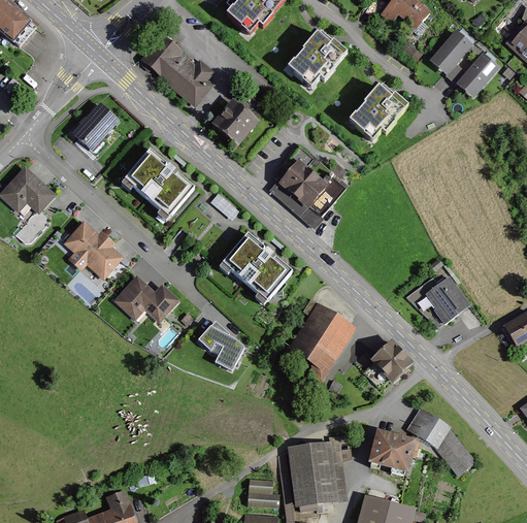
[(34,24),(6,0),(0,0),(0,30),(18,44),(34,24)]
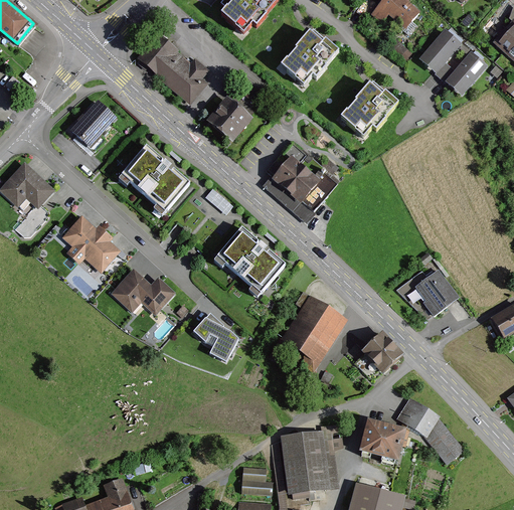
[(221,0),(228,5),(221,12),(244,32),(254,21),(257,24),(278,0),(221,0)]
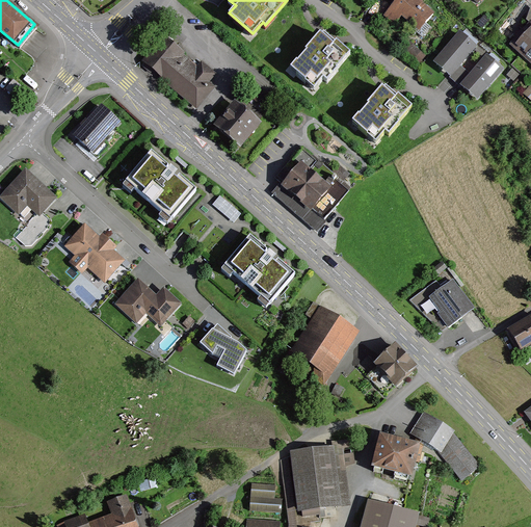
[(431,11),(419,0),(392,0),(383,9),(395,20),(400,14),(416,28),(431,11)]
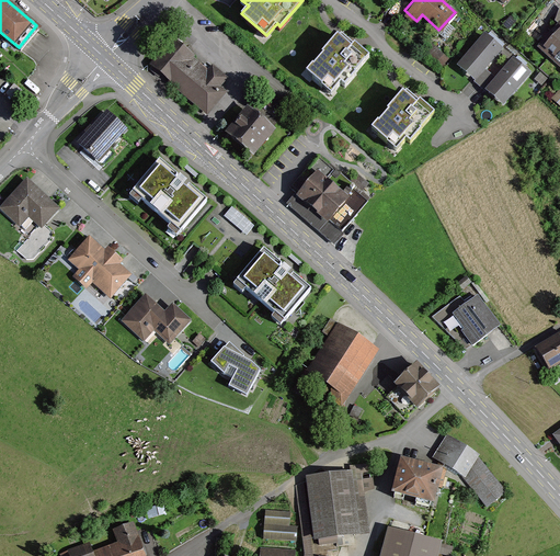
[(559,25),(557,23),(537,45),(559,65),(559,25)]
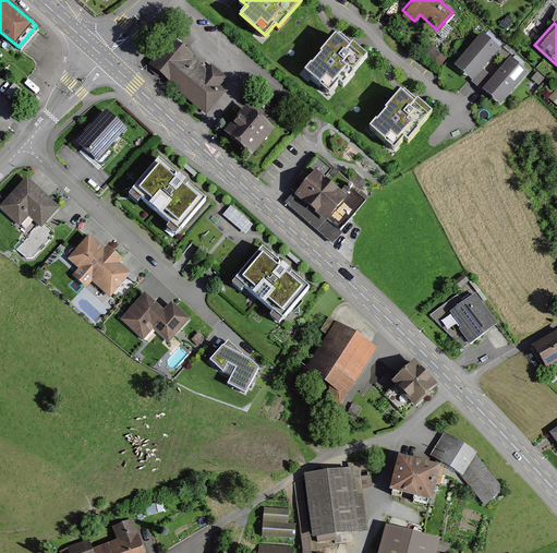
[(498,46),(480,29),(451,60),(469,76),(498,46)]
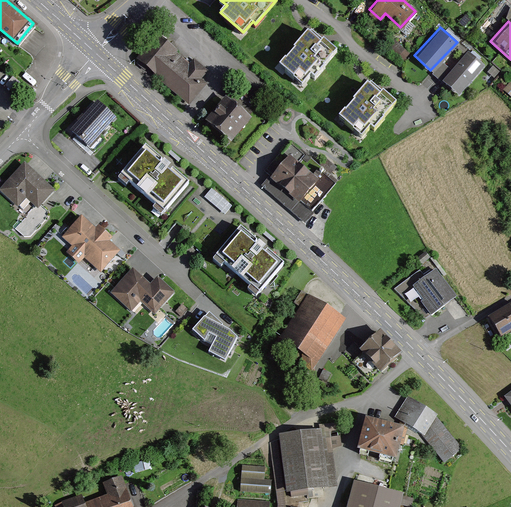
[(159,29),(136,57),(190,101),(208,79),(204,76),(209,71),(159,29)]
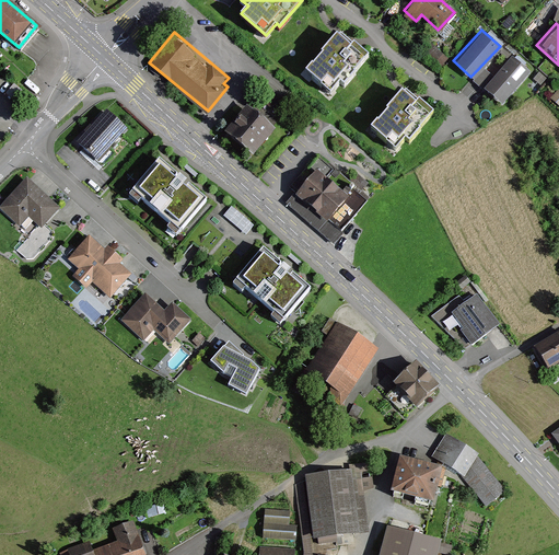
[(360,57),(337,37),(306,71),(330,92),(360,57)]
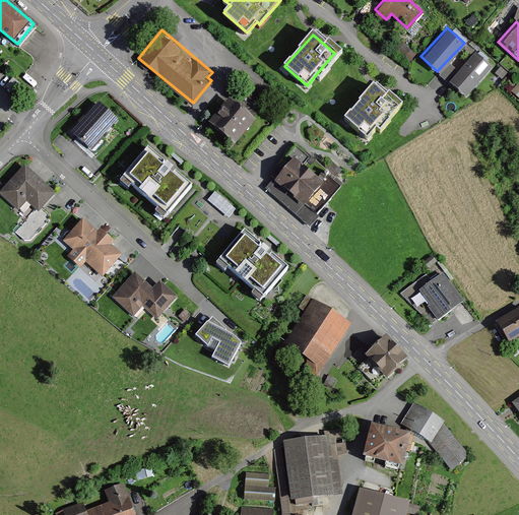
[(450,64),(440,74),(463,95),(492,65),(475,50),(457,70),(450,64)]
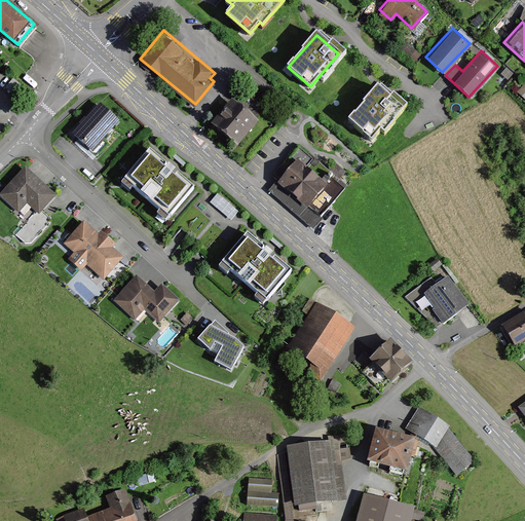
[(400,108),(378,89),(349,121),(372,141),(400,108)]
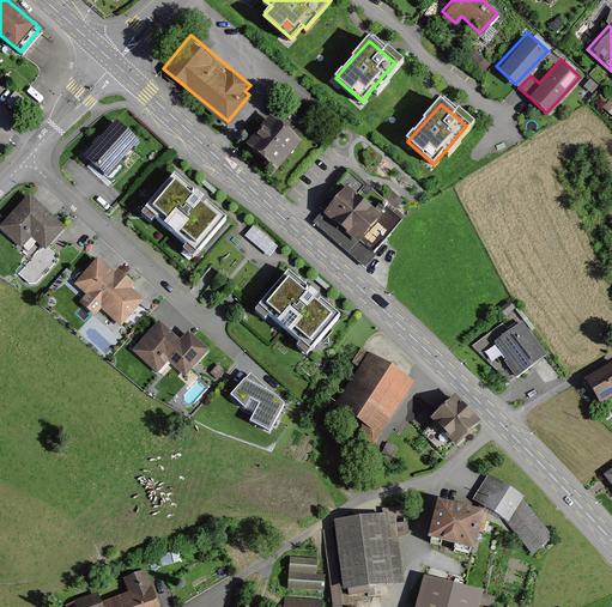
[(265,113),(240,141),(273,169),(297,139),(265,113)]
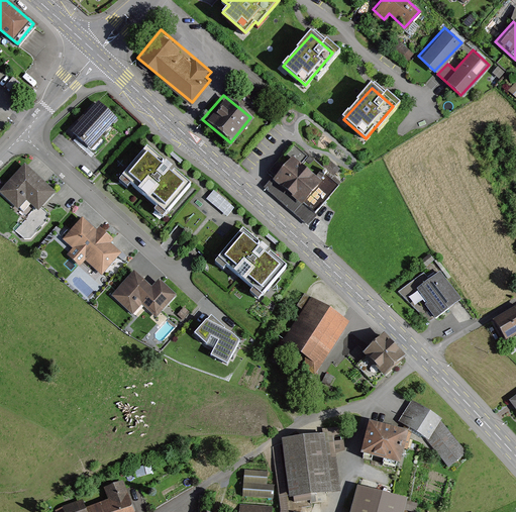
[(117,118),(101,105),(75,134),(96,154),(107,140),(102,135),(117,118)]
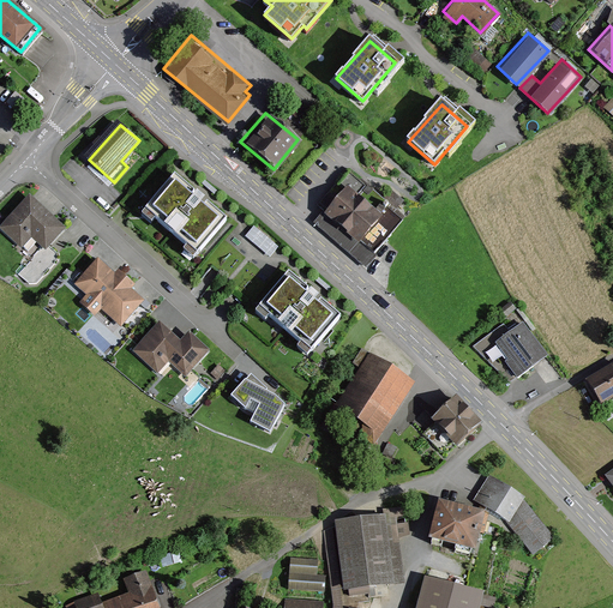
[(398,217),(346,172),(317,205),(370,250),(398,217)]
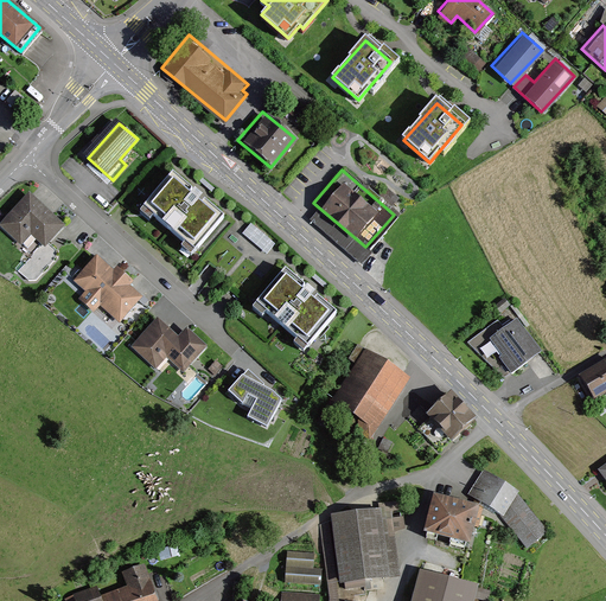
[(224,216),(173,173),(145,206),(196,250),(224,216)]
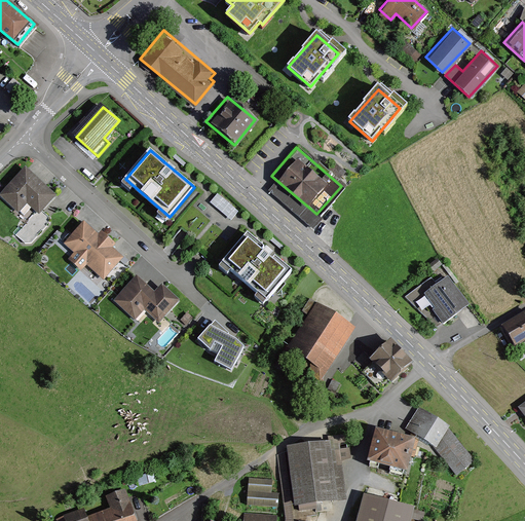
[(54,194),(28,169),(3,194),(31,220),(20,232),(33,245),(59,218),(44,205),(54,194)]
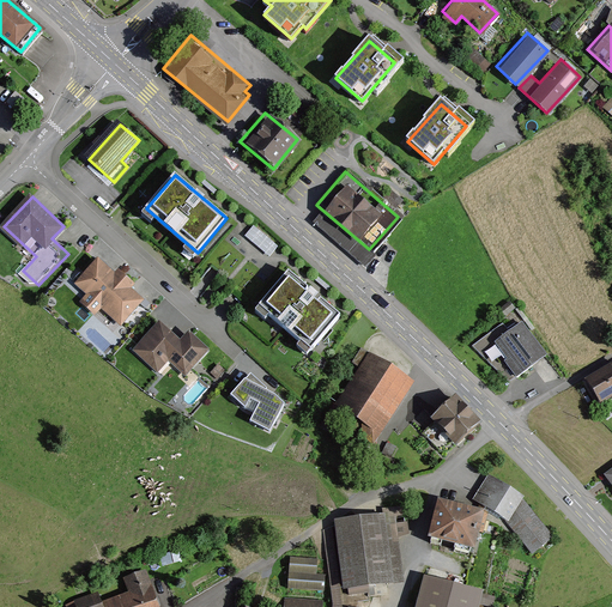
[(277,244),(253,224),(244,234),(270,254),(277,244)]
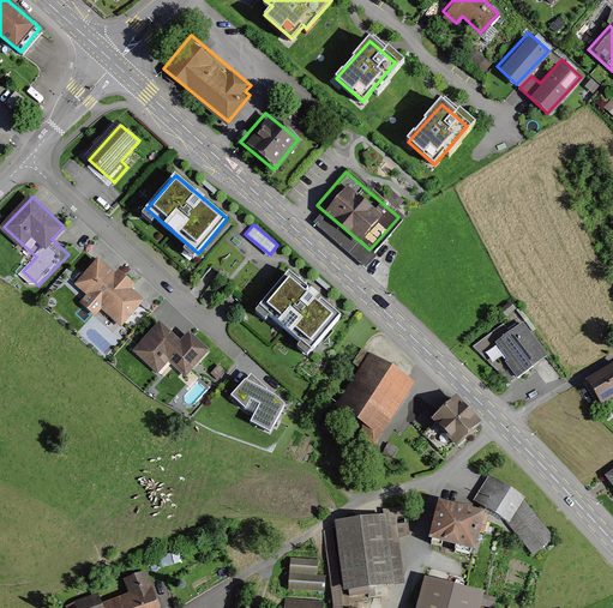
[(110,274),(94,258),(73,280),(86,293),(79,300),(91,312),(98,305),(116,323),(139,300),(128,289),(133,284),(115,268),(110,274)]
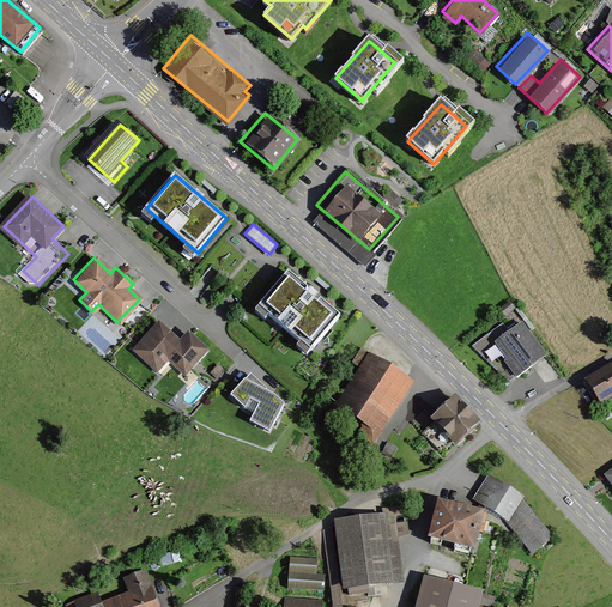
[(338,314),(288,273),(260,307),(310,347),(338,314)]
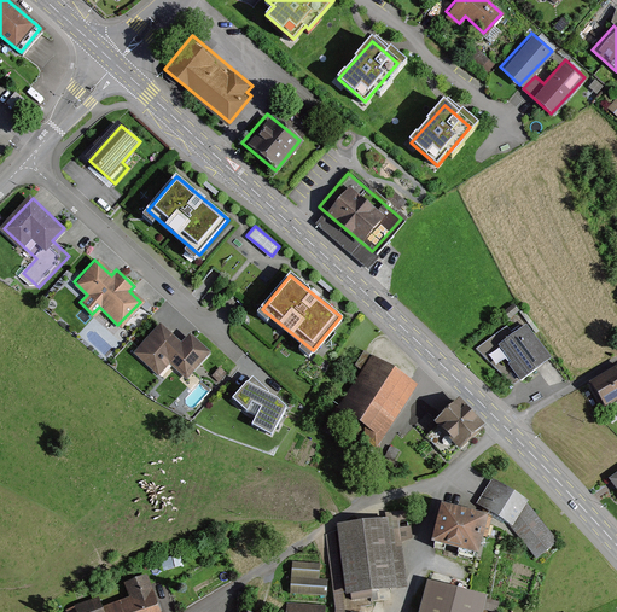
[(181,343),(159,325),(135,353),(161,373),(170,362),(188,378),(211,353),(190,333),(181,343)]
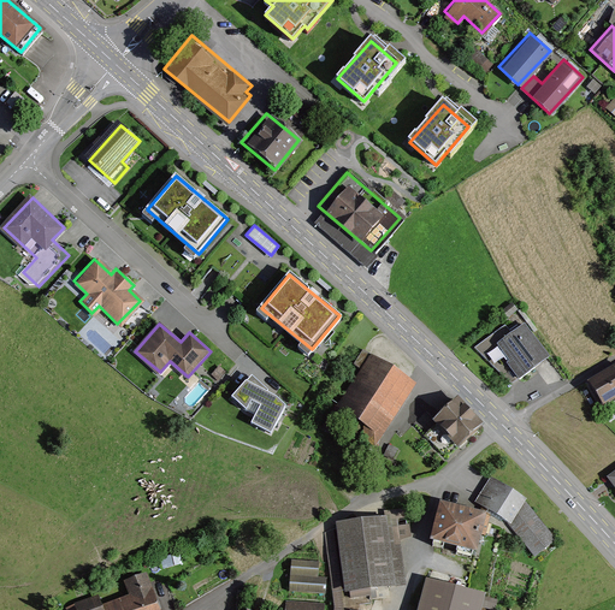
[(525,324),(494,349),(516,378),(548,354),(525,324)]
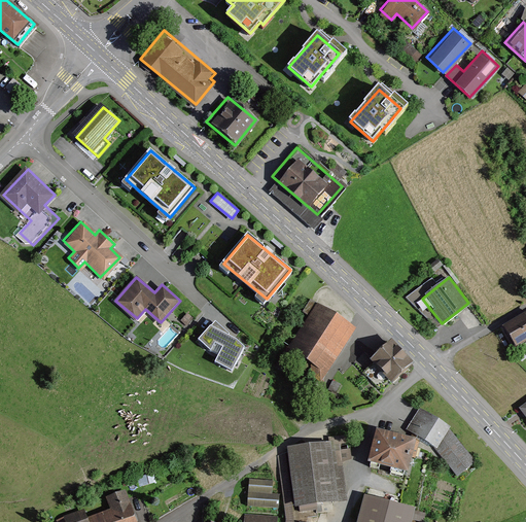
[(353,326),(315,302),(284,349),(322,373),(353,326)]
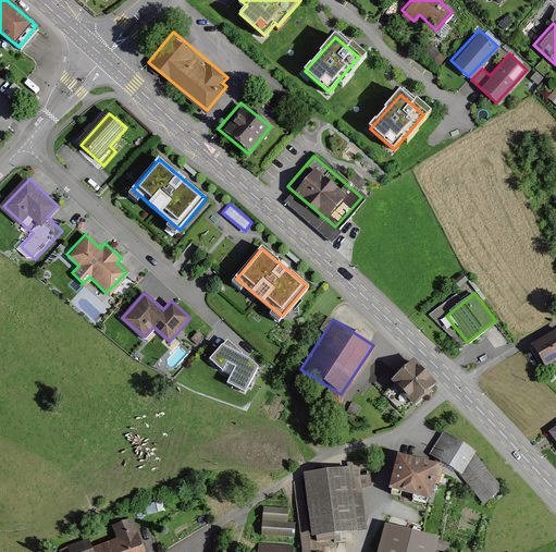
[(555,327),(529,341),(540,363),(555,354),(555,327)]
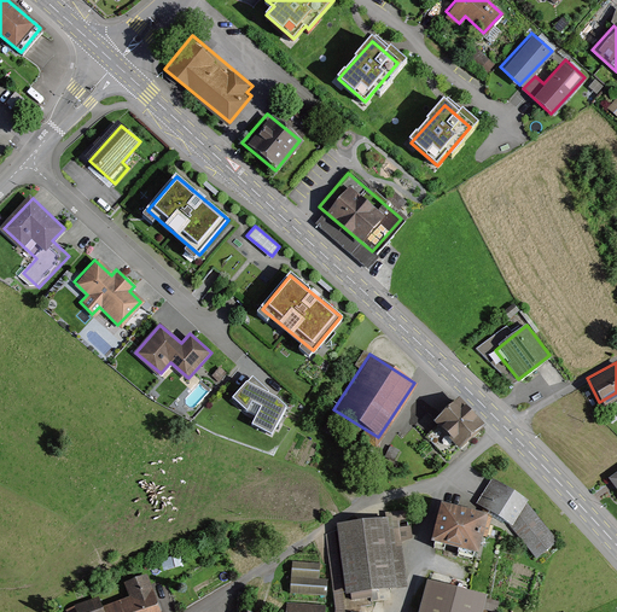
[(289,391),(256,369),(237,391),(257,415),(278,426),(289,391)]
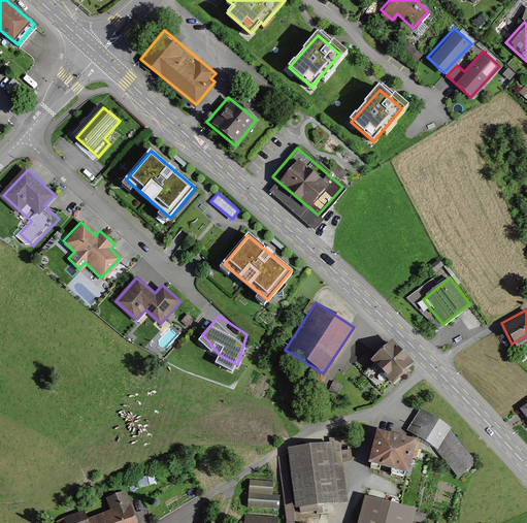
[(412,363),(391,339),(370,358),(391,382),(412,363)]
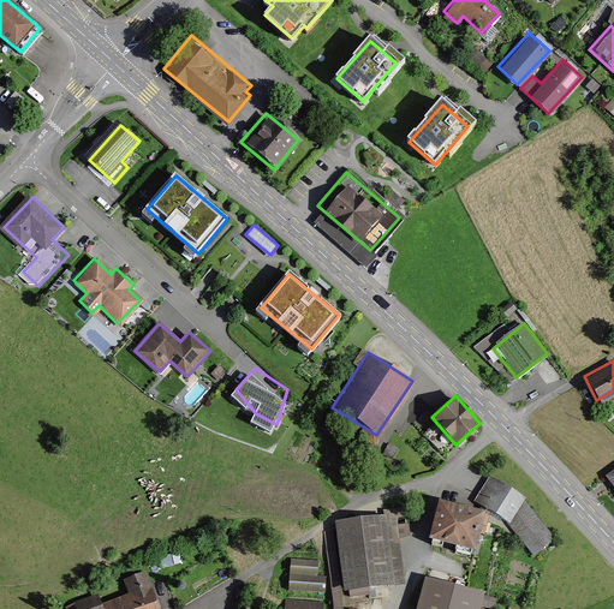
[(522,494),(489,475),(474,496),(505,518),(530,551),(550,535),(522,494)]
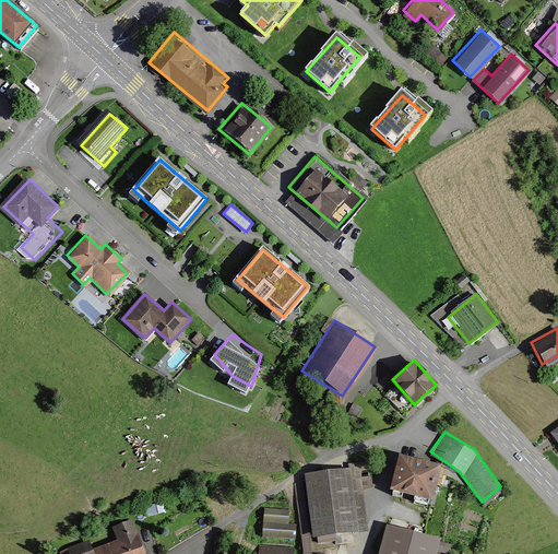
[(436,467),(395,456),(386,490),(426,501),(436,467)]
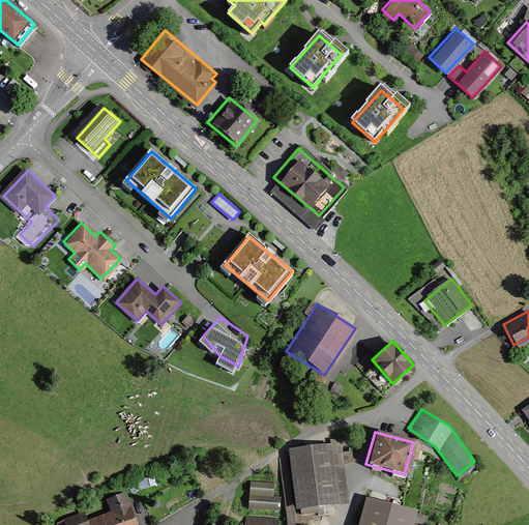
[(290,445),(280,455),(285,502),(345,497),(340,441),(290,445)]
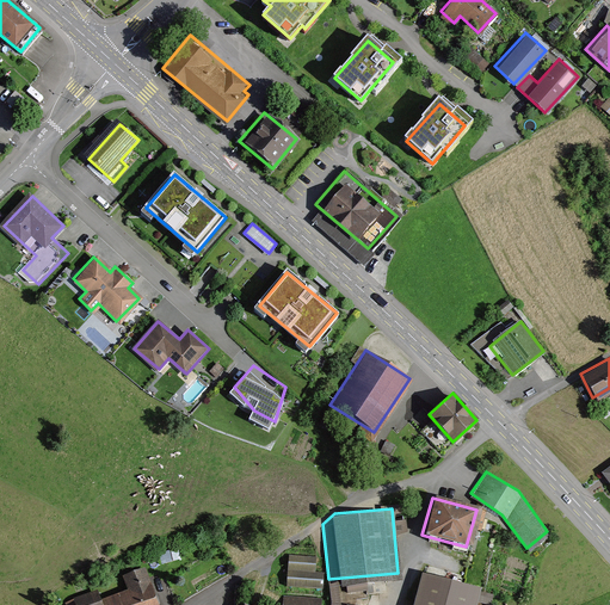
[(290,550),(290,582),(326,584),(326,570),(319,570),(319,550),(290,550)]
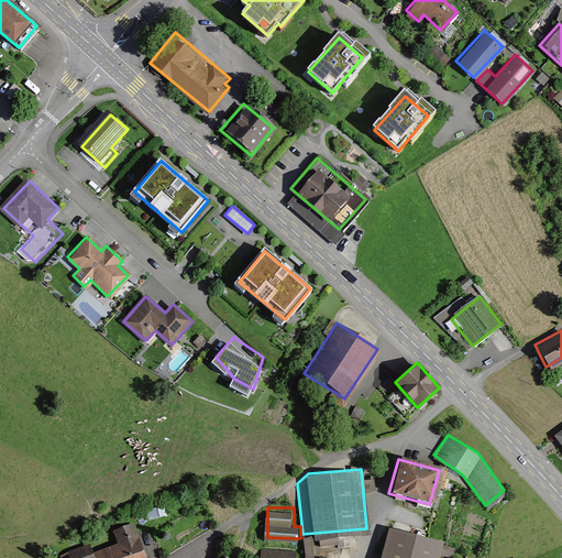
[(88,545),(65,553),(66,557),(144,557),(134,523),(112,529),(117,546),(90,554),(88,545)]
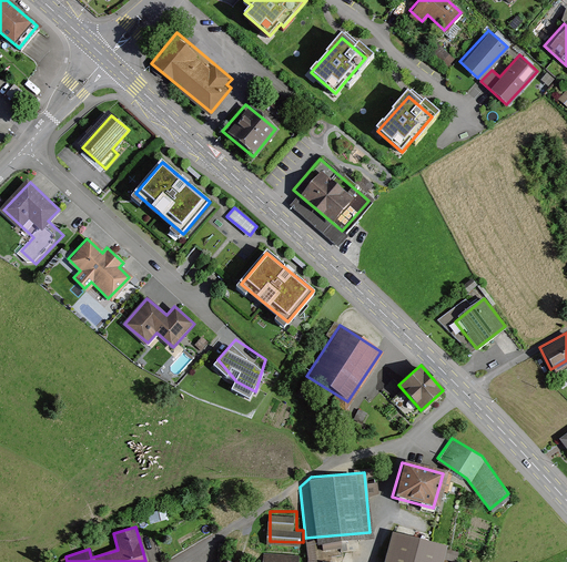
[(445,541),(386,529),(378,561),(425,561),(426,558),(441,561),(445,541)]
